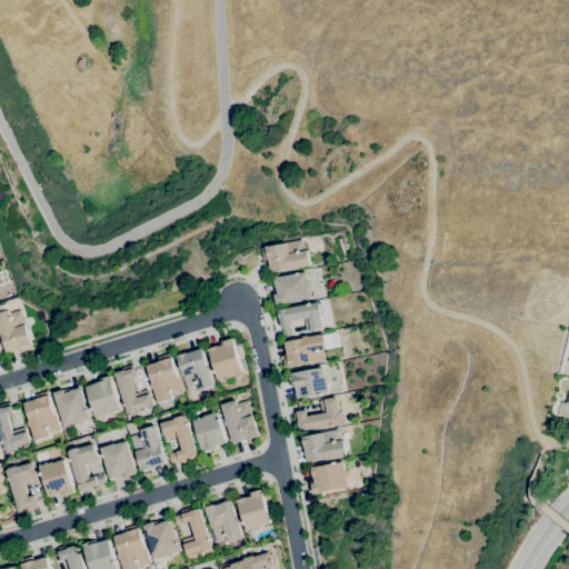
[(271,272),(269,260),(268,260),(265,260),(262,248),(268,247),(287,243),(287,242),(302,240),(305,251),(307,250),(310,266),(295,269),(296,269),(290,270),(289,269),(271,272)]
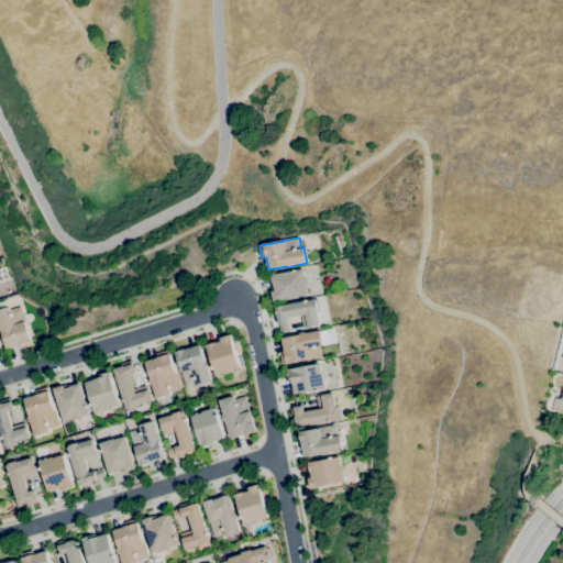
[(273,301),(271,291),(274,290),(273,285),(271,275),(302,268),(306,284),(305,285),(307,295),(273,301)]
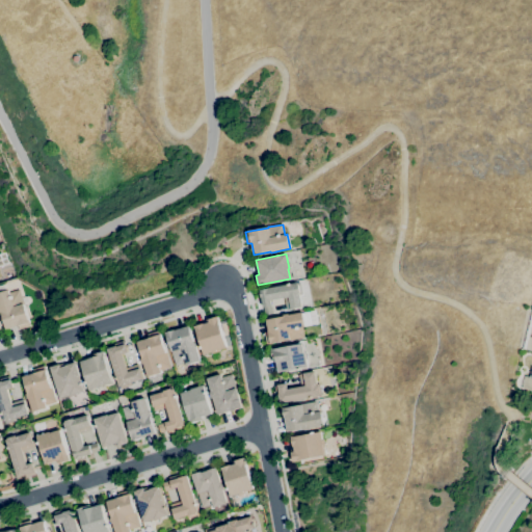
[(265,316),(260,290),(299,283),(301,294),(299,294),(301,307),(286,310),(284,298),(273,300),(274,306),(271,306),(273,314),(265,316)]
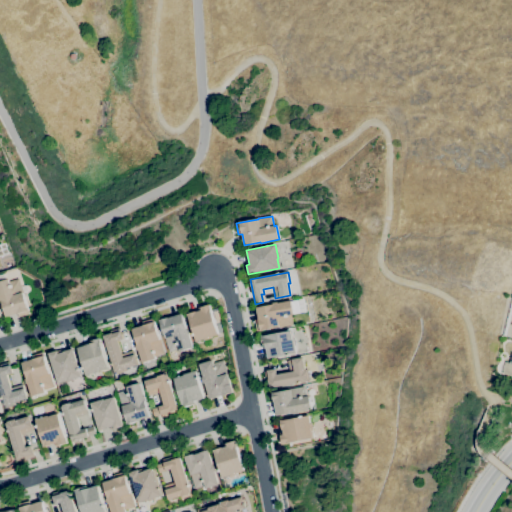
[(19,317),(17,313),(6,317),(1,301),(0,302),(0,275),(4,274),(6,280),(8,279),(9,281),(19,278),(22,287),(26,285),(29,292),(23,293),(29,314),(19,317)]
